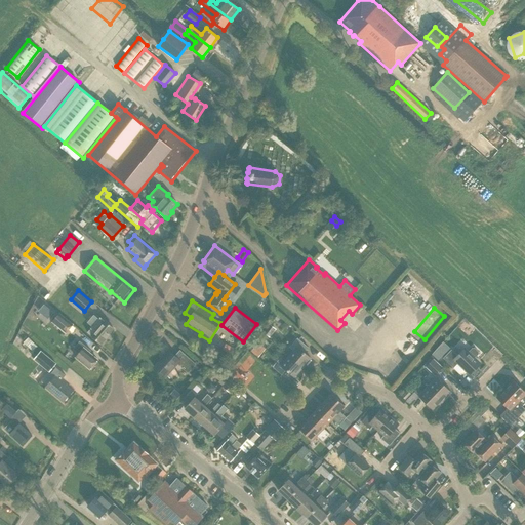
[(73,324),(58,313),(51,322),(66,333),(73,324)]
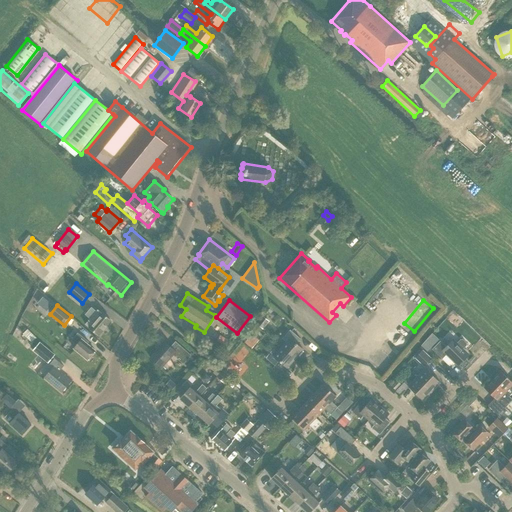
[(281,315),(284,309),(277,305),(273,313),(271,312),(266,322),(271,324),(277,313),(281,315)]
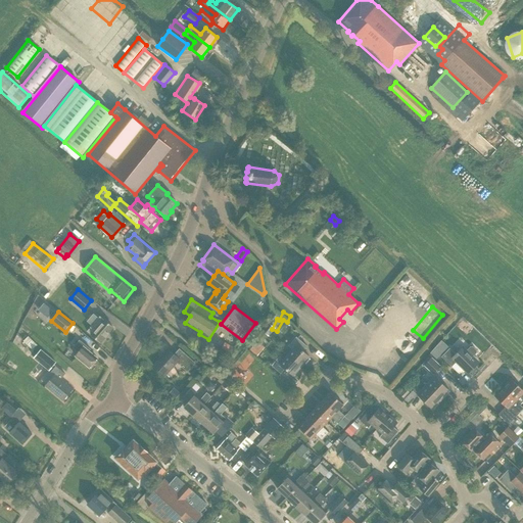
[(100,342),(113,327),(99,316),(98,318),(93,313),(86,321),(92,325),(87,331),(100,342)]
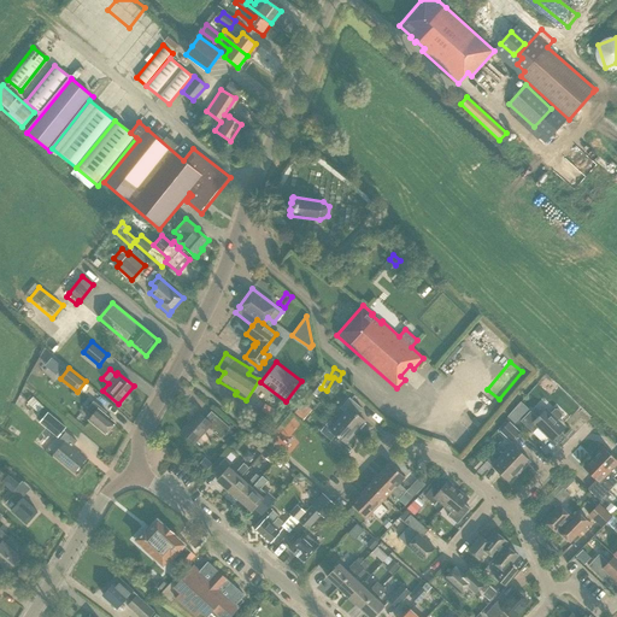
[(300,400),(311,412),(319,405),(309,393),(300,400)]
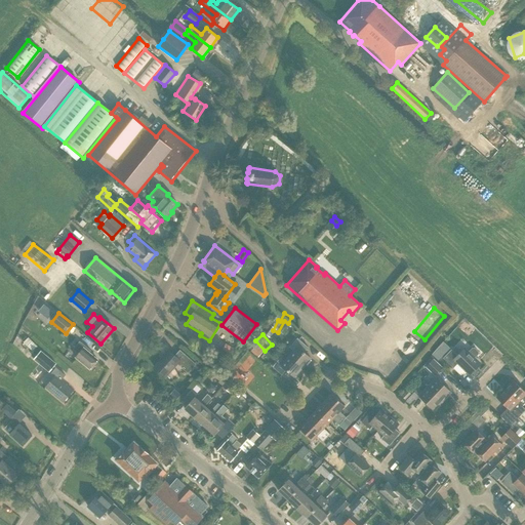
[(288,356),(303,368),(311,358),(304,353),(308,348),(297,338),(289,347),(293,350),(288,356)]
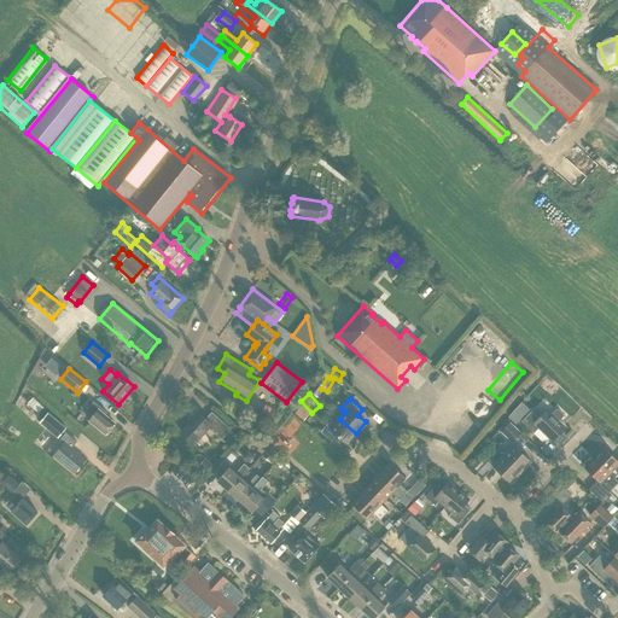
[(105,415),(106,413),(93,401),(86,410),(93,417),(89,420),(106,435),(115,424),(105,415)]
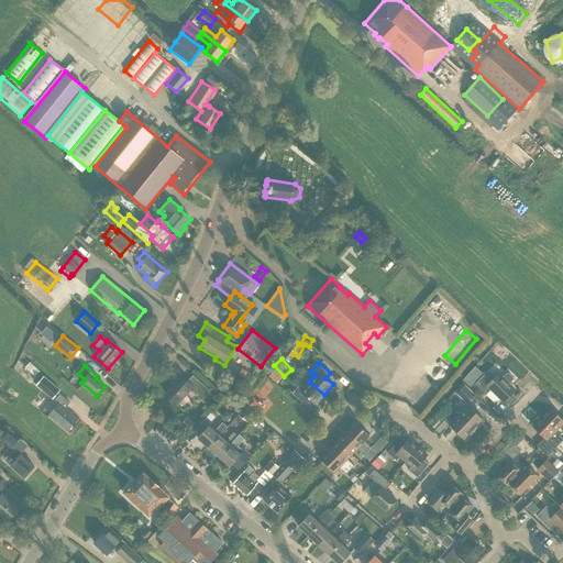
[(272,367),(266,374),(277,383),(283,376),(272,367)]
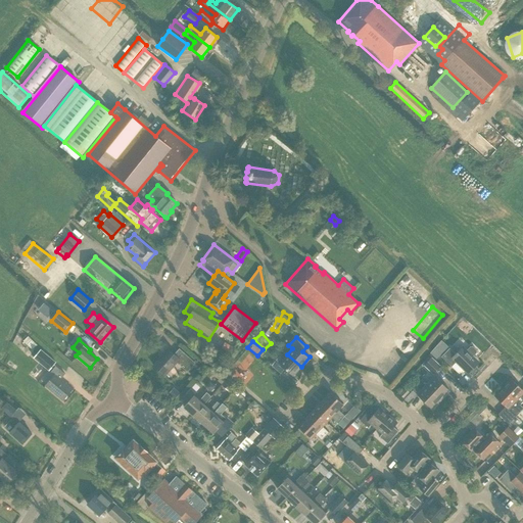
[(325,344),(322,348),(329,353),(332,349),(325,344)]
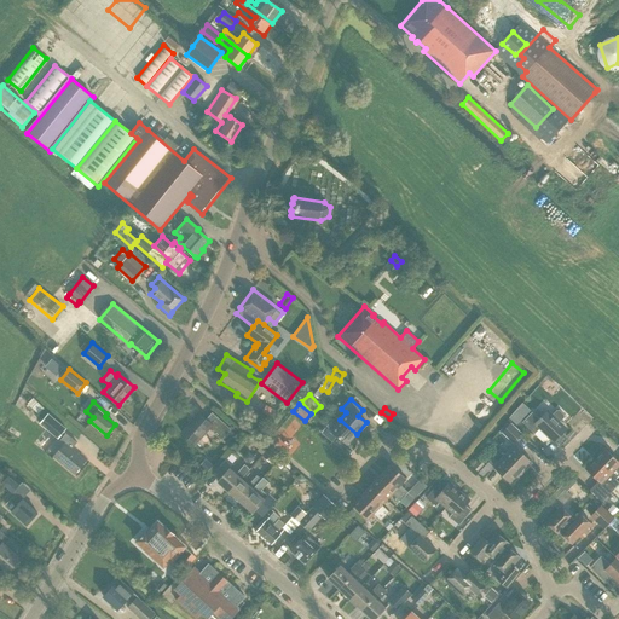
[(509,417),(516,423),(522,416),(516,410),(509,417)]
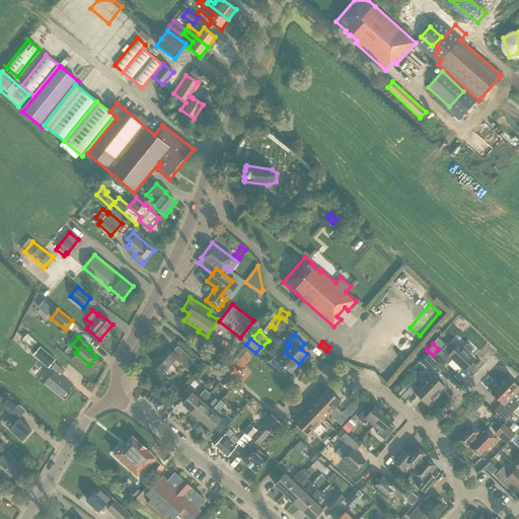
[(452,351),(446,345),(438,354),(448,364),(452,359),(462,369),(473,358),(469,354),(472,350),(472,347),(469,344),(466,344),(462,348),(459,344),(452,351)]
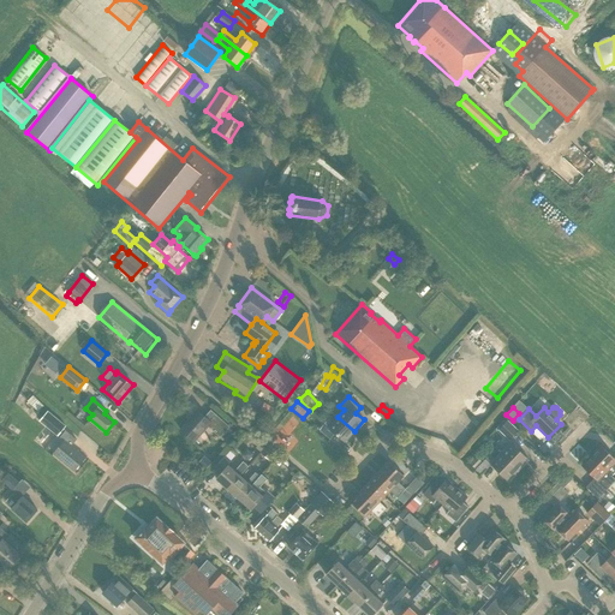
[(66,425),(47,410),(39,421),(58,436),(66,425)]
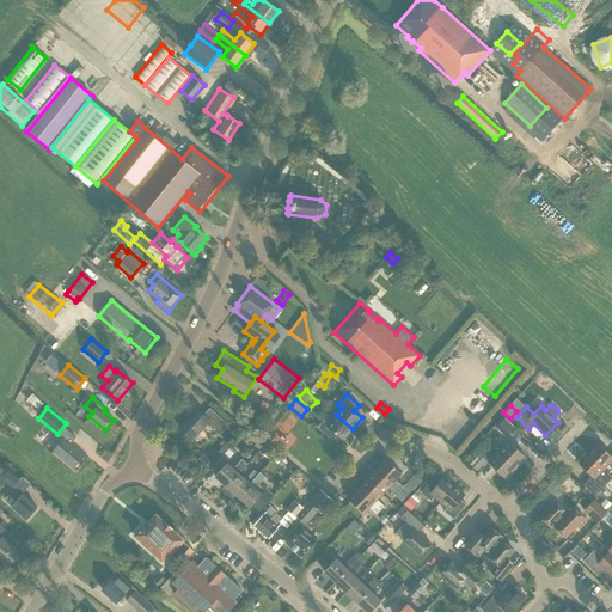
[(228,424),(209,408),(212,410),(206,416),(196,409),(179,428),(193,439),(207,423),(219,435),(228,424)]
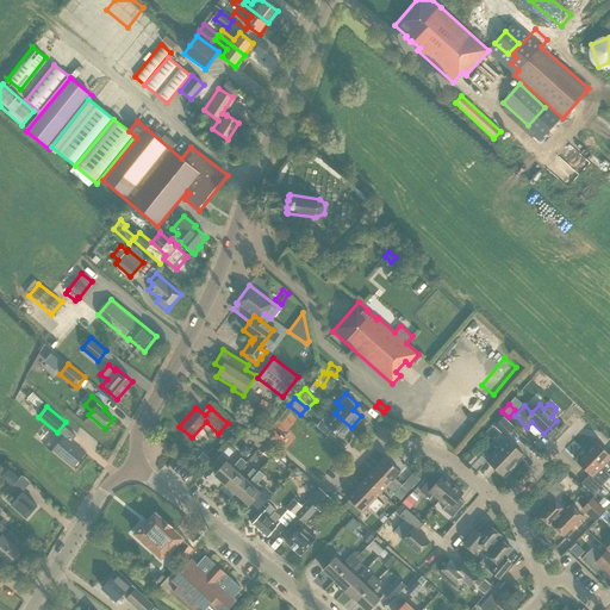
[(342,439),(352,428),(335,414),(330,419),(325,416),(316,425),(328,435),(332,430),(342,439)]
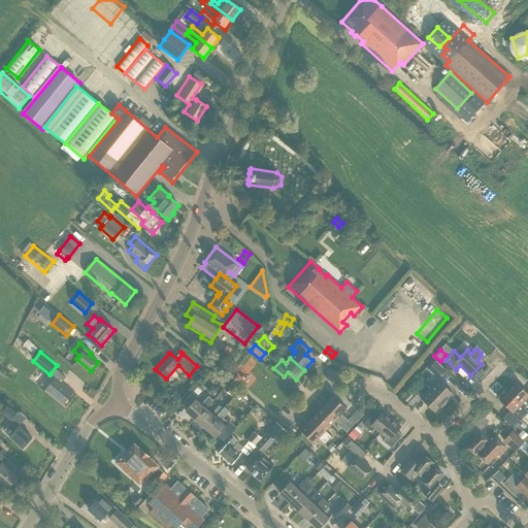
[(444,369),(435,360),(427,369),(437,377),(444,369)]
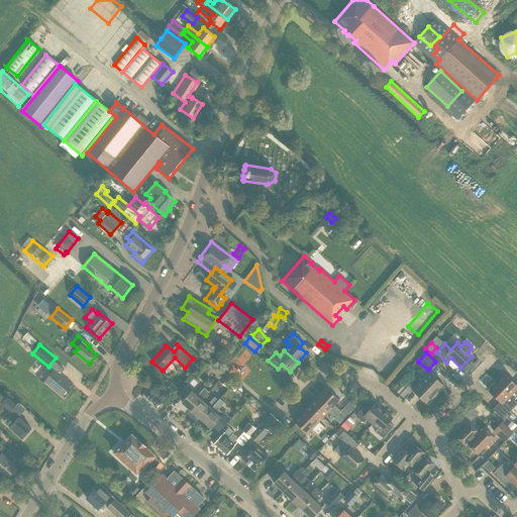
[(390,354),(383,362),(392,371),(399,363),(390,354)]
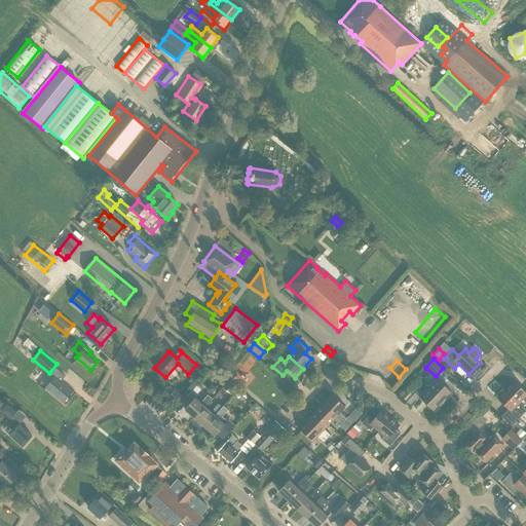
[(250,377),(257,369),(250,364),(243,372),(250,377)]
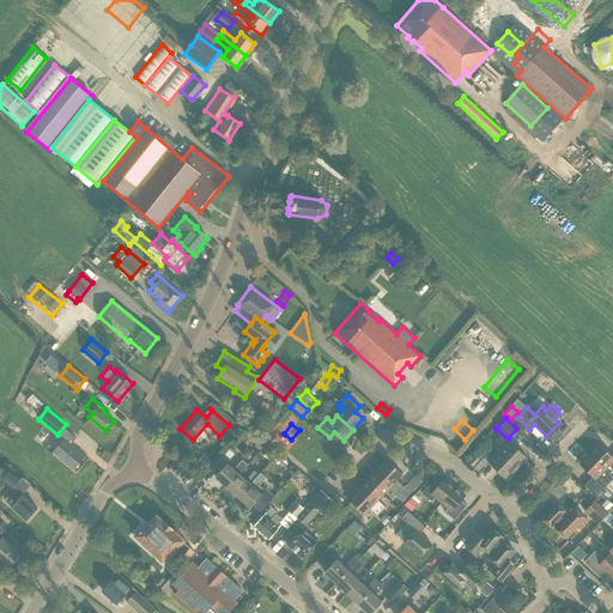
[(53,451),(73,468),(84,456),(71,444),(77,438),(65,429),(60,436),(64,439),(53,451)]
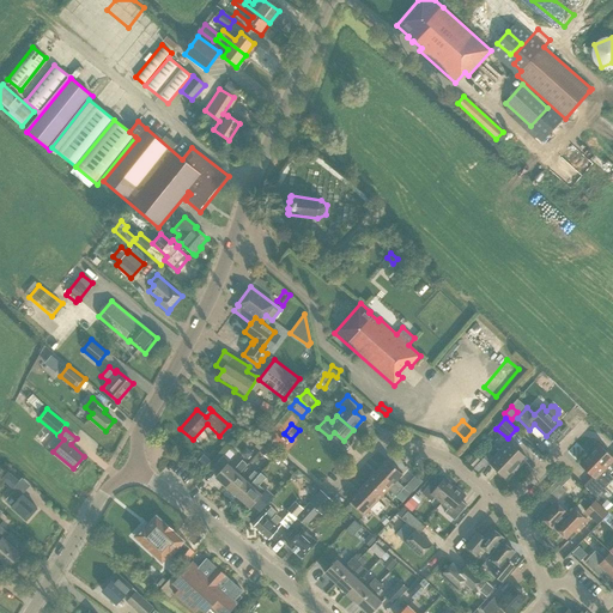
[(498,451),(516,469),(527,459),(509,441),(498,451)]
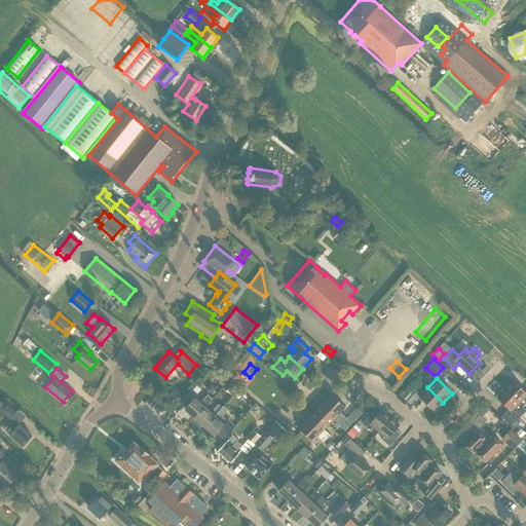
[(236,386),(229,380),(223,387),(230,393),(236,386)]
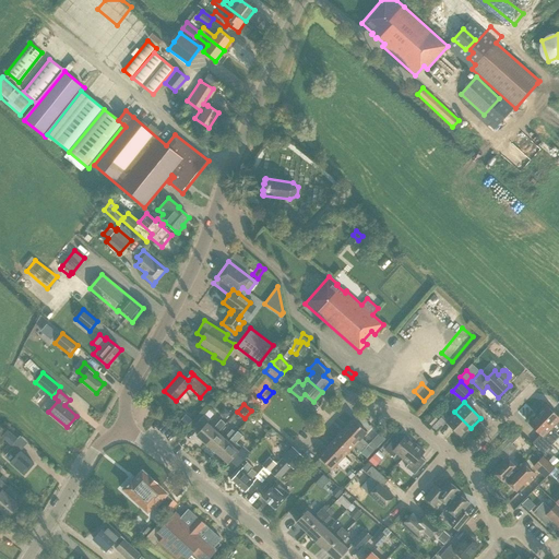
[(546,405),(537,414),(551,427),(556,432),(558,428),(558,414),(558,416),(546,405)]
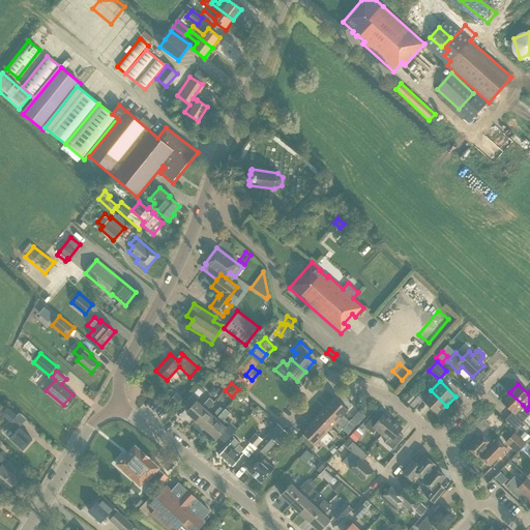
[(446,406),(431,390),(425,395),(421,391),(418,395),(438,414),(446,406)]
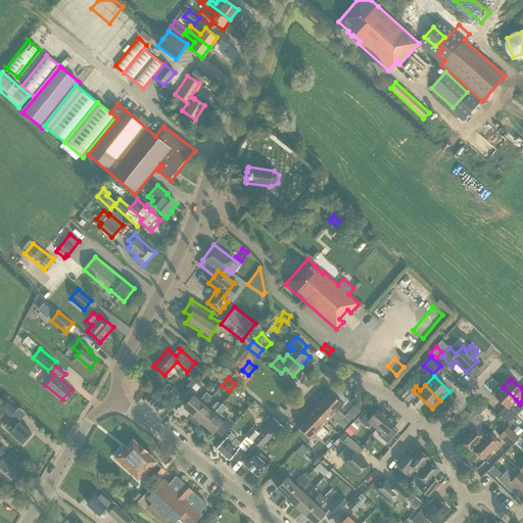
[(194,416),(204,405),(211,396),(206,392),(199,400),(194,395),(197,392),(191,387),(181,397),(187,403),(184,407),(194,416)]
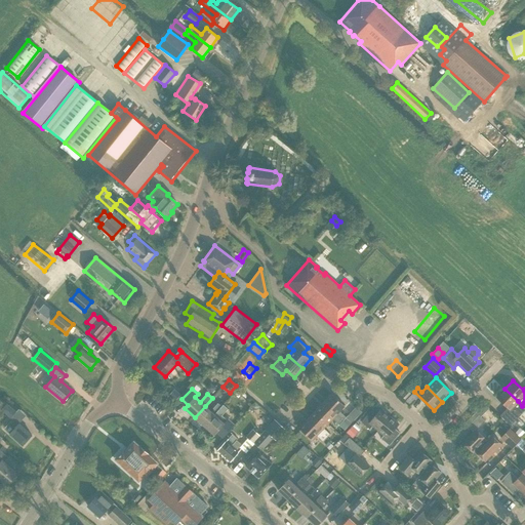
[(505,389),(496,398),(507,408),(499,415),(510,426),(521,414),(524,409),(524,408),(522,406),(518,401),(505,389)]
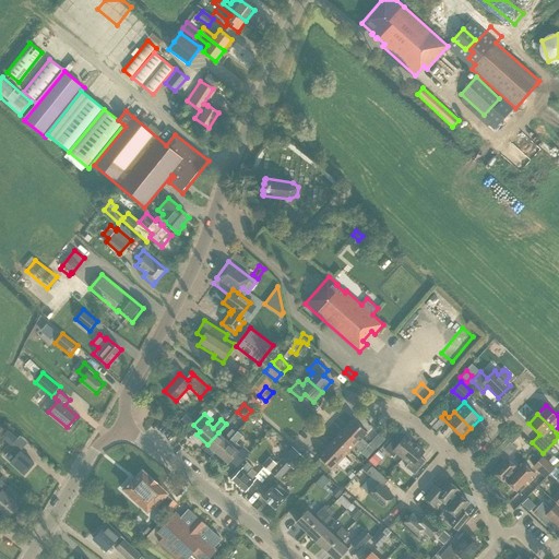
[(353,419),(344,428),(365,449),(369,444),(361,438),(367,432),(353,419)]
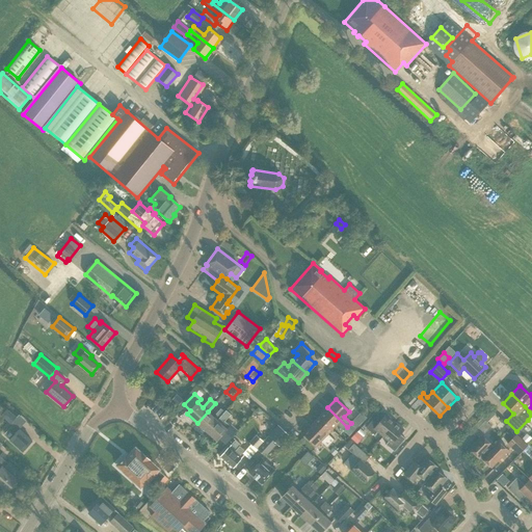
[(222,408),(231,416),(236,410),(227,403),(222,408)]
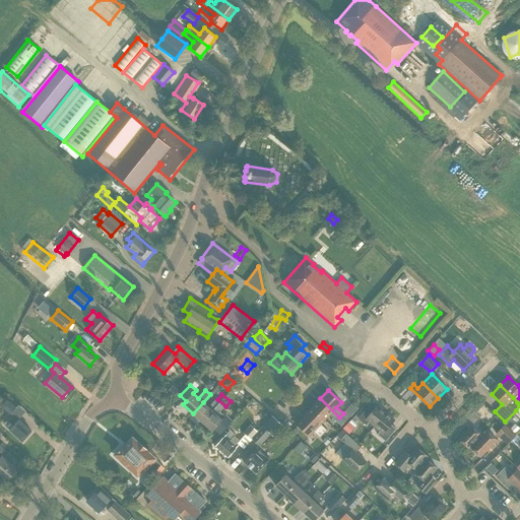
[(4,397),(0,401),(0,403),(11,413),(16,407),(4,397)]
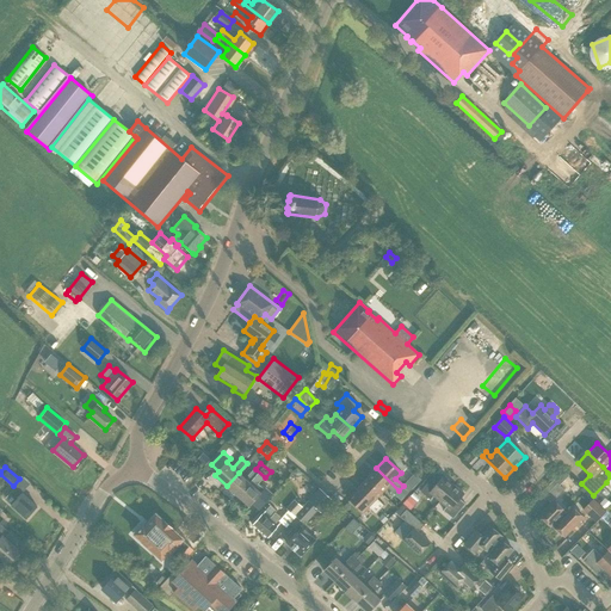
[(395,494),(399,491),(376,468),(366,479),(382,493),(387,487),(395,494)]
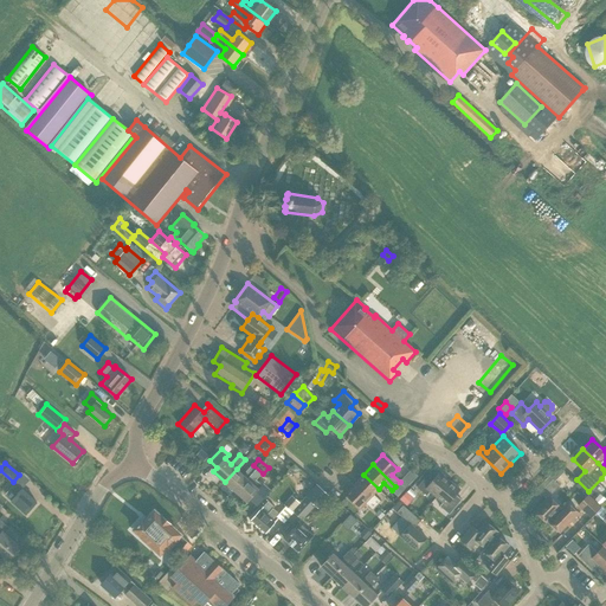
[(237,469),(225,482),(236,492),(256,469),(252,465),(246,472),(247,472),(244,476),(237,469)]
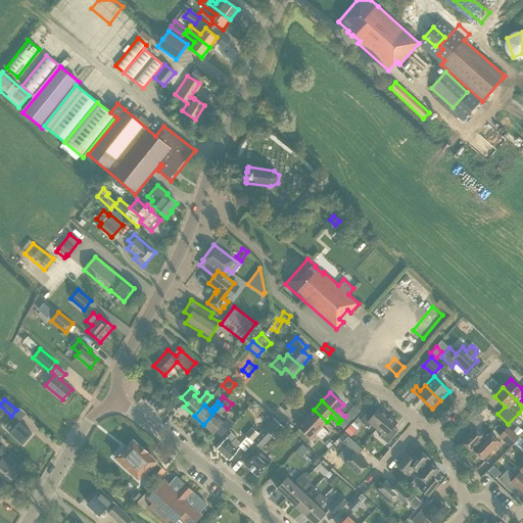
[(467,418),(470,421),(477,413),(478,414),(486,406),(482,401),(467,418)]
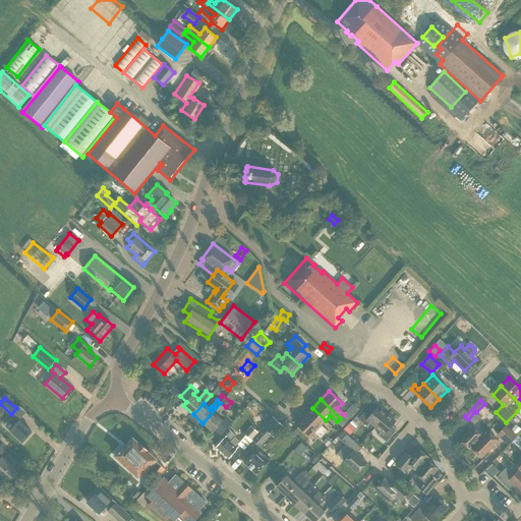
[(220,403),(203,423),(213,431),(216,427),(222,433),(231,422),(225,417),(219,412),(224,407),(220,403)]
